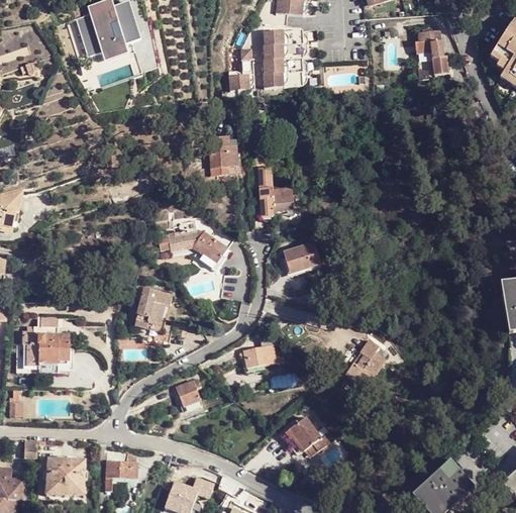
[(303,15),(305,1),(297,0),(279,0),(277,12),(303,15)]
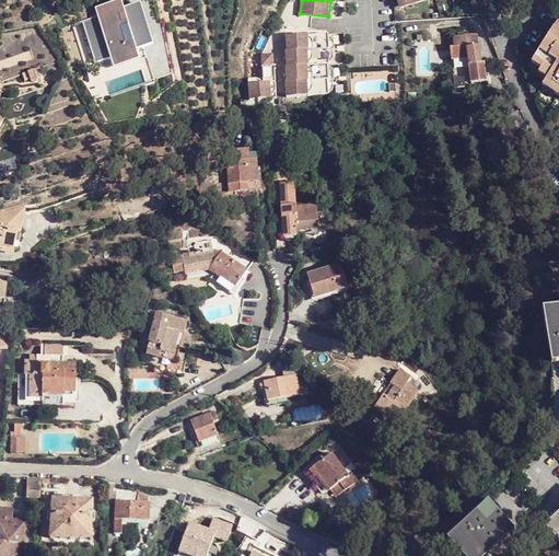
[(155,78),(132,1),(88,16),(109,93),(155,78)]
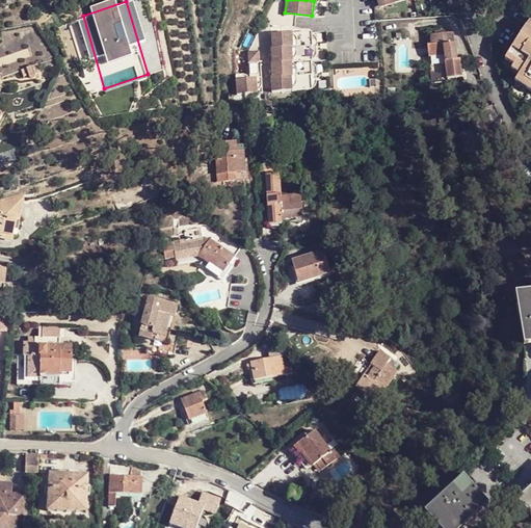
[(530,17),(507,54),(515,59),(513,63),(522,69),(518,76),(530,84),(530,17)]
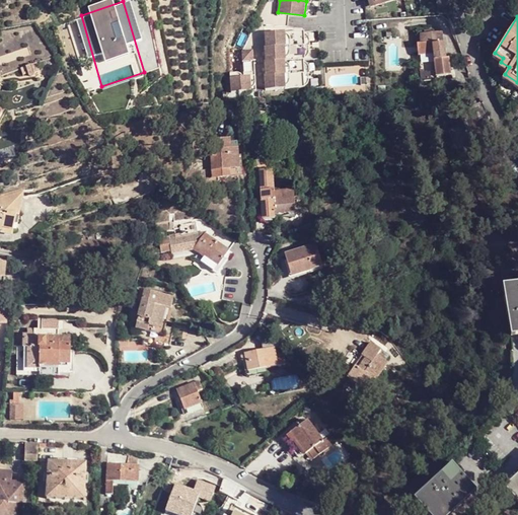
[(68,18),(54,23),(83,70),(68,18)]
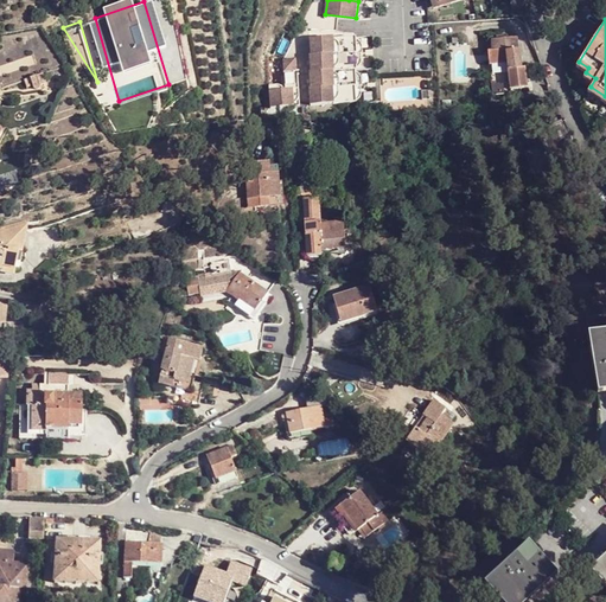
[(490,38),(490,40),(491,49),(488,49),(489,63),(508,61),(505,49),(510,49),(509,36),(490,38)]
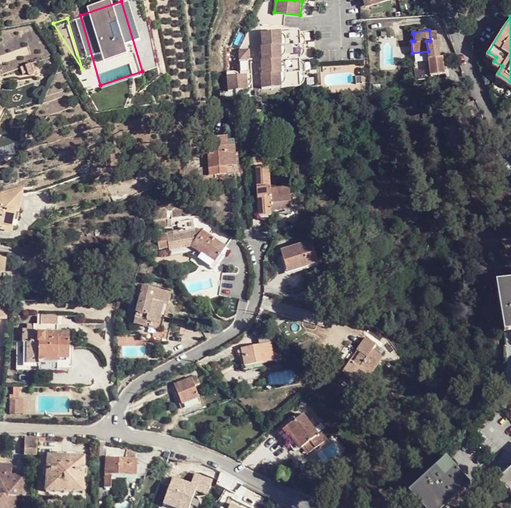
[(281,31),(262,32),(262,46),(280,45),(282,45),(281,31)]
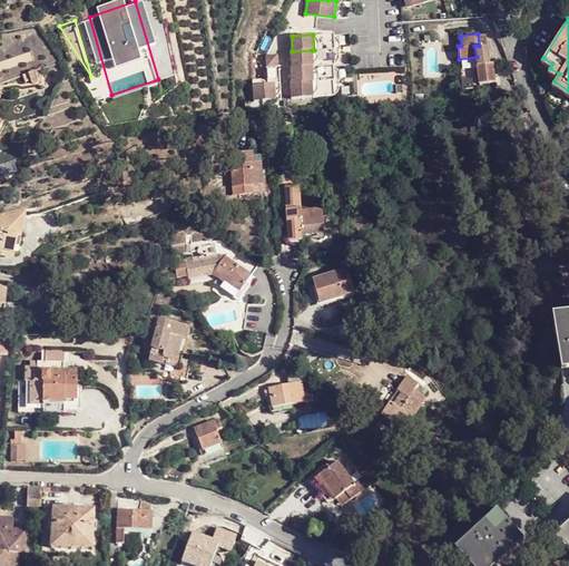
[(334,35),(313,35),(314,50),(334,50),(335,50),(334,35)]
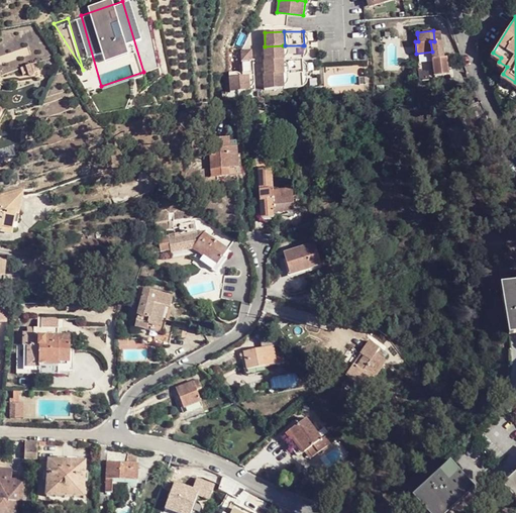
[(443,57),(441,39),(434,41),(430,41),(432,52),(434,75),(448,73),(446,56),(443,57)]
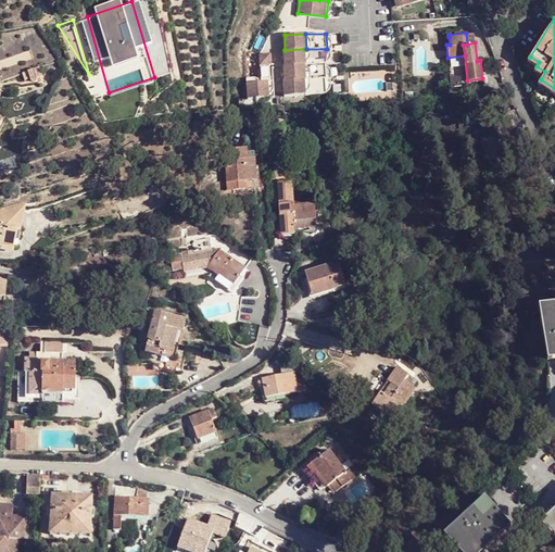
[(285,50),(284,50),(284,64),(304,64),(305,64),(304,49),(285,50)]
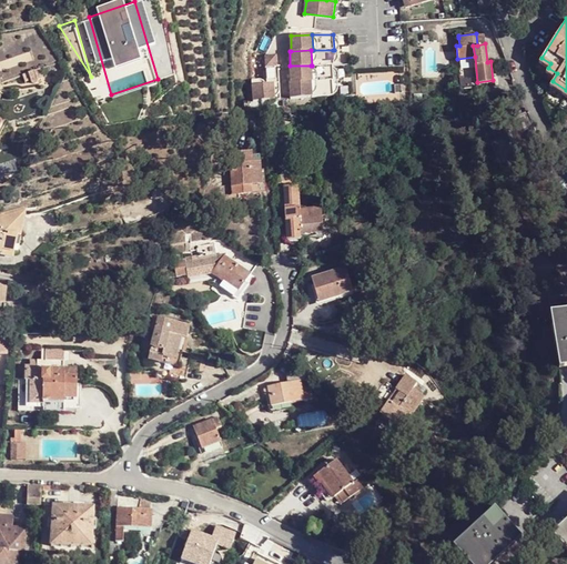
[(313,50),(311,50),(312,66),(332,64),(333,64),(333,50),(313,50)]
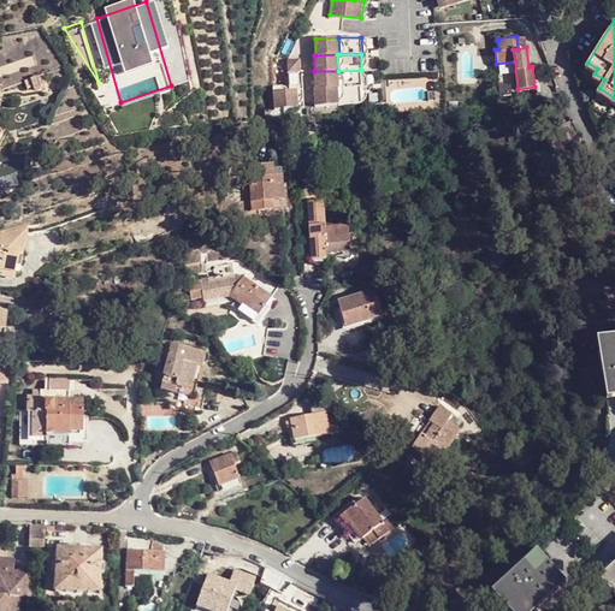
[(300,57),(288,57),(289,89),(272,89),(273,106),(289,106),(296,106),(296,102),(302,102),(301,69),(300,69),(300,57)]
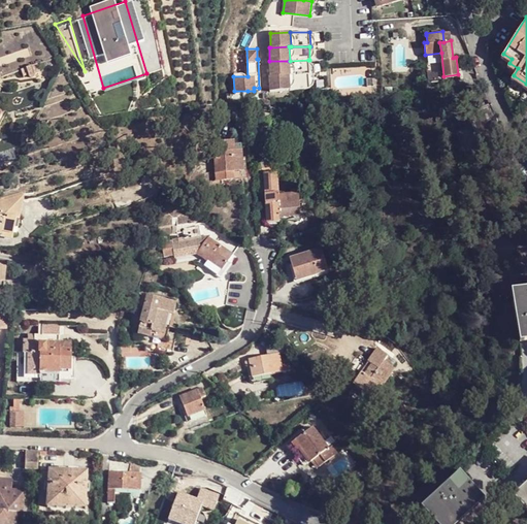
[(290,61),(289,61),(289,75),(308,74),(309,74),(308,60),(290,61)]
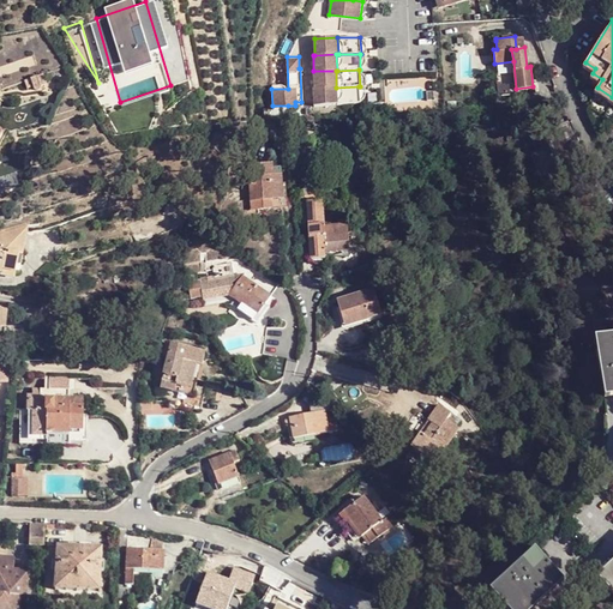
[(313,71),(312,72),(313,88),(335,88),(336,88),(336,71),(313,71)]
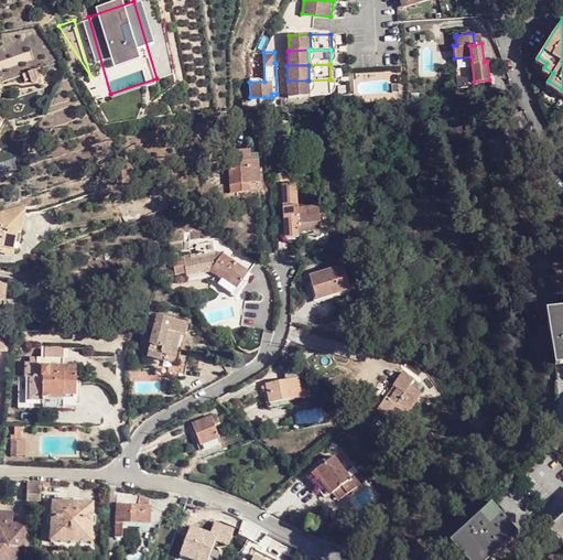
[(309,81),(307,81),(309,95),(329,95),(329,79),(309,81)]
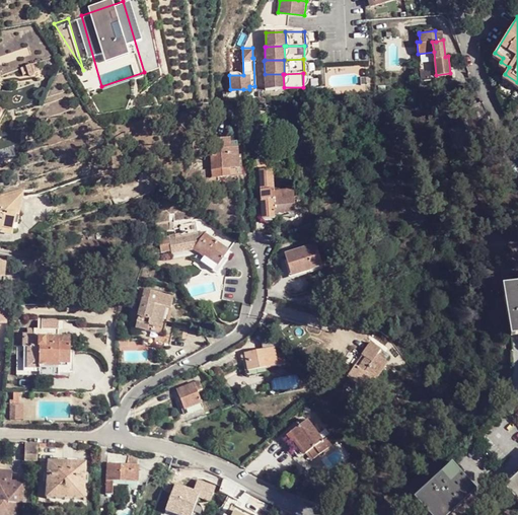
[(265,74),(264,74),(264,88),(284,87),(283,74),(265,74)]
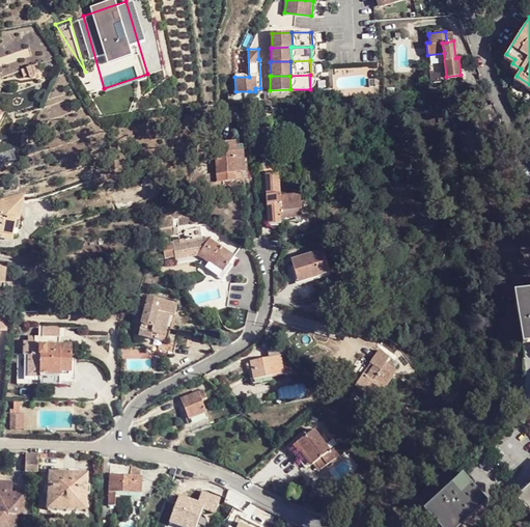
[(241,170),(240,143),(231,143),(231,138),(214,139),(215,171),(241,170)]
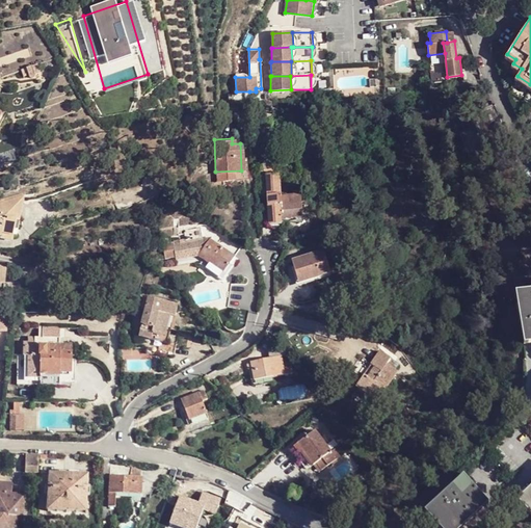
[(265,172),(266,192),(277,192),(279,192),(277,170),(265,172)]
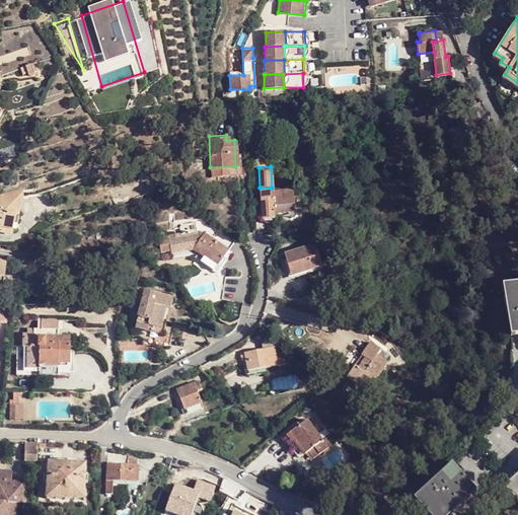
[(273,188),(274,211),(291,210),(290,189),(285,189),(285,187),(273,188)]
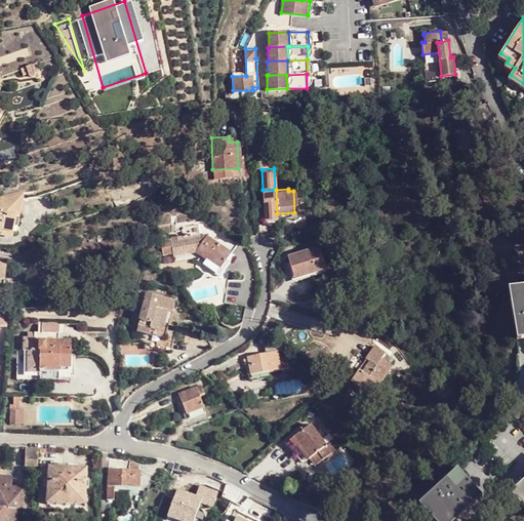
[(277,217),(277,213),(276,190),(275,190),(274,190),(263,190),(265,218),(277,217)]
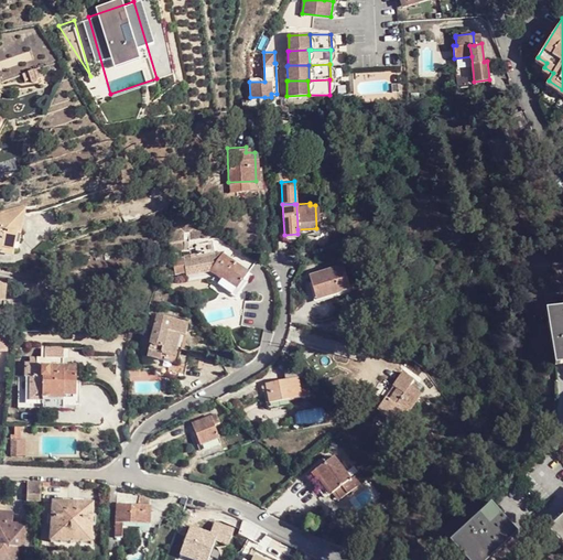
[(0,246),(14,250),(17,238),(20,233),(25,211),(24,207),(19,206),(0,213),(0,246)]
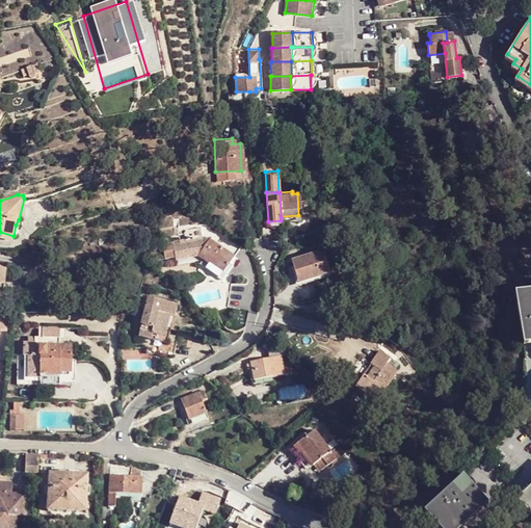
[(324,205),(329,221),(342,217),(337,201),(324,205)]
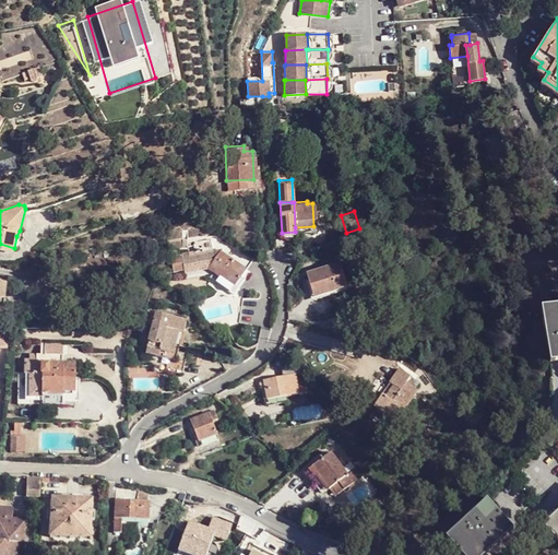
[(235,284),(240,275),(253,255),(242,247),(227,254),(220,248),(221,246),(181,252),(183,266),(212,260),(208,267),(214,271),(217,273),(218,271),(235,284)]
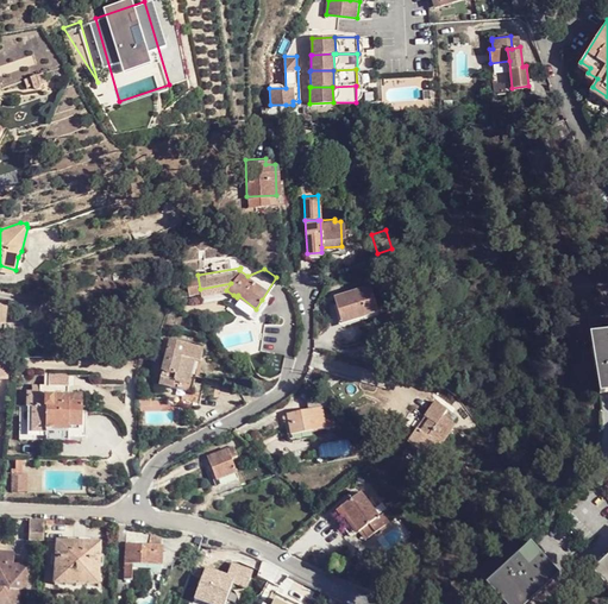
[(231,283),(200,289),(202,297),(224,295),(230,300),(233,295),(226,290),(231,283)]
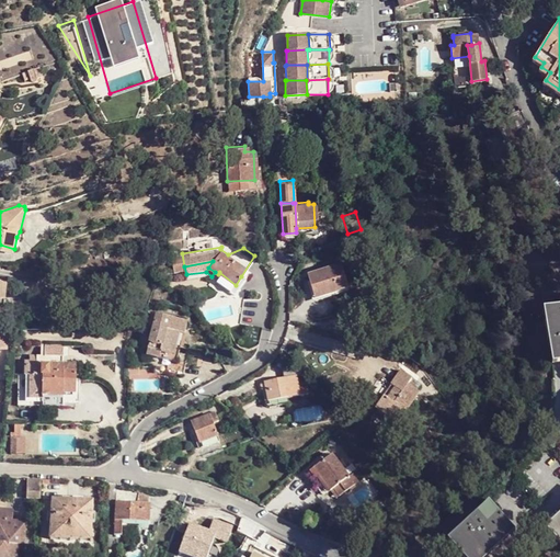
[(347,286),(340,262),(306,273),(313,296),(347,286)]
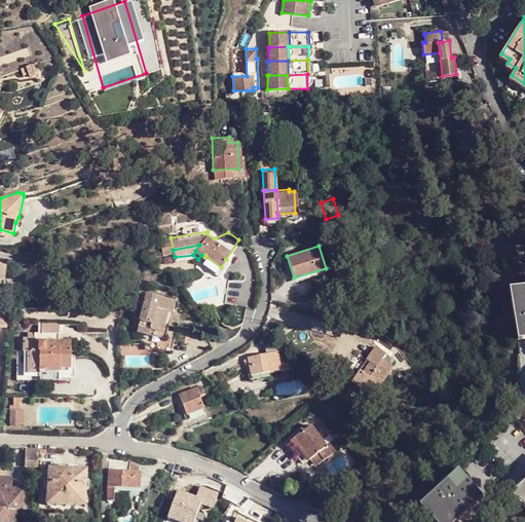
[(230,261),(226,259),(221,267),(205,255),(204,257),(201,255),(198,259),(221,274),(230,261)]
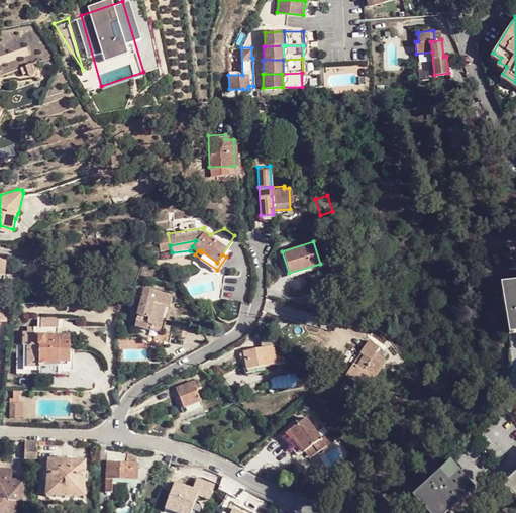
[(515,328),(515,278),(505,279),(510,329),(515,328)]
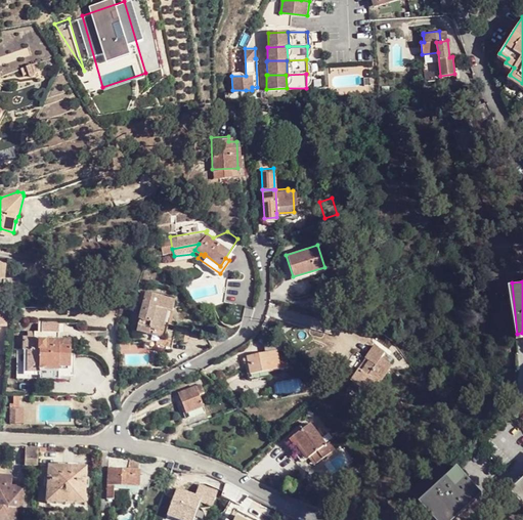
[(163,320),(170,321),(176,300),(147,291),(146,297),(144,303),(136,330),(148,334),(151,326),(161,329),(163,320)]
